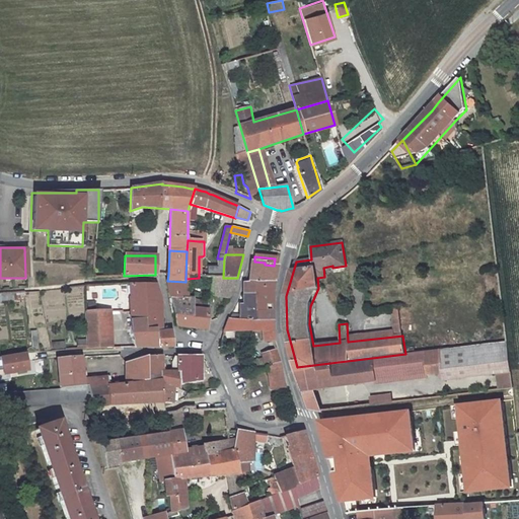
[(224,258),(217,258),(217,270),(209,270),(209,278),(217,278),(218,278),(223,278),(224,258)]
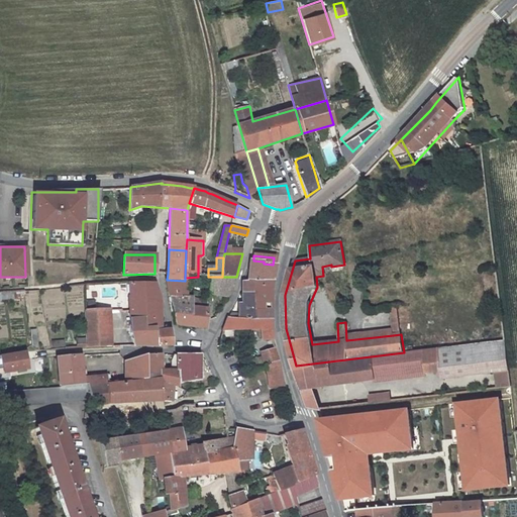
[(253,261),(250,261),(248,282),(242,282),(242,293),(253,293),(262,292),(264,280),(274,280),(277,266),(273,265),(264,264),(264,262),(253,261)]
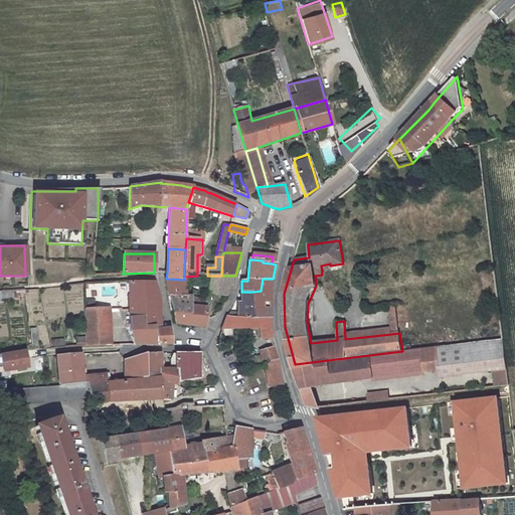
[(216,276),(214,288),(213,293),(223,295),(224,276),(221,276),(216,276)]
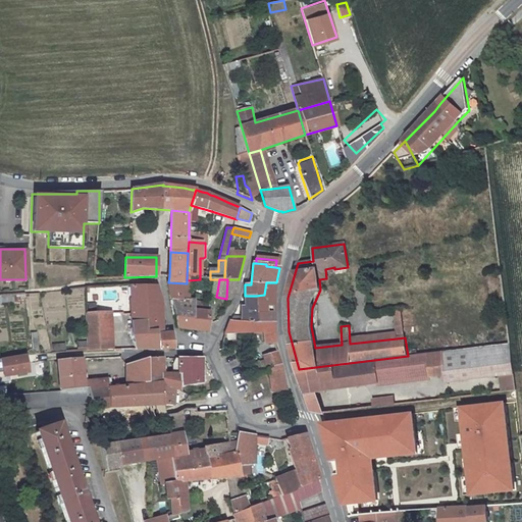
[(239,279),(227,279),(226,299),(229,300),(231,300),(236,292),(239,279)]
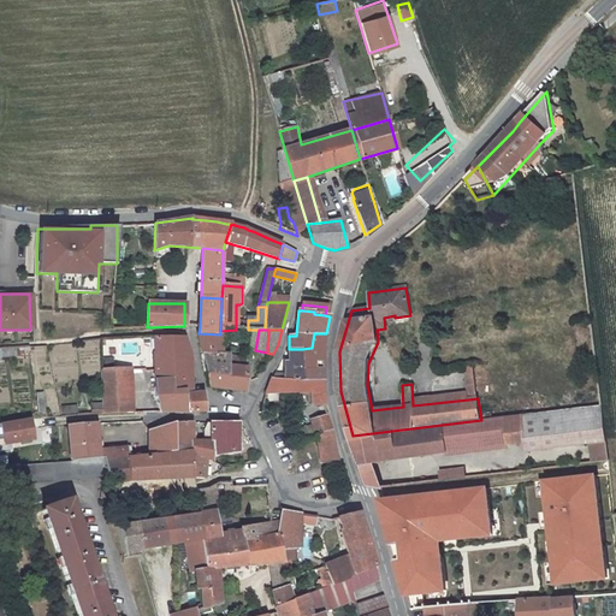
[(220,353),(220,343),(220,335),(199,333),(199,336),(208,388),(227,390),(230,355),(230,354),(220,353)]
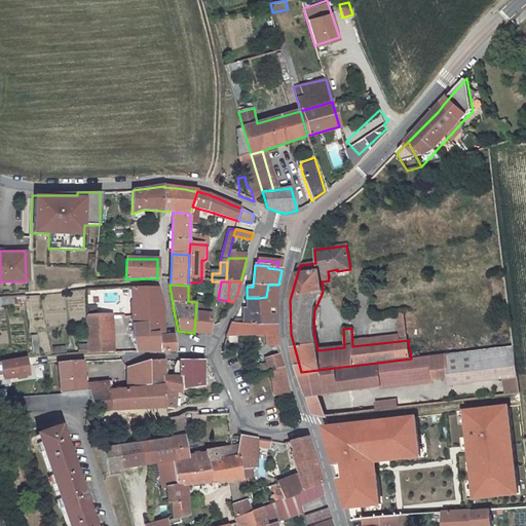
[(276,297),(278,285),(268,285),(266,297),(258,298),(261,314),(276,314),(276,297)]
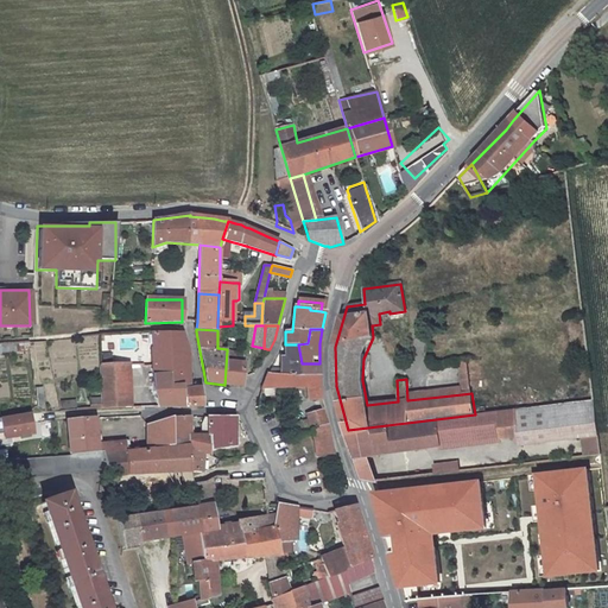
[(182,331),(150,333),(150,348),(153,347),(152,375),(153,390),(158,407),(184,407),(184,390),(183,387),(190,387),(189,372),(187,372),(184,358),(187,344),(182,331)]
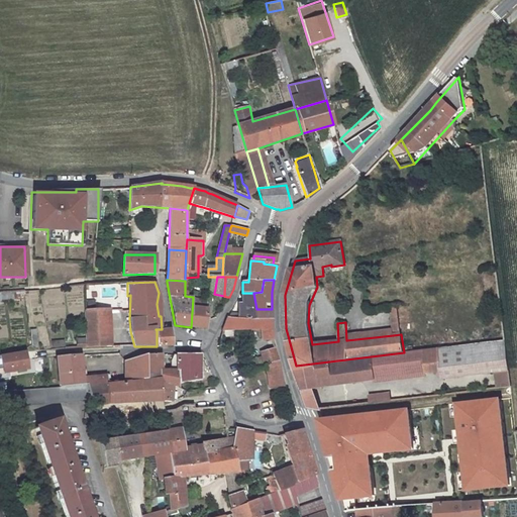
[(253,293),(242,293),(241,303),(239,303),(238,313),(229,313),(228,316),(249,319),(272,319),(272,309),(256,309),(253,293)]
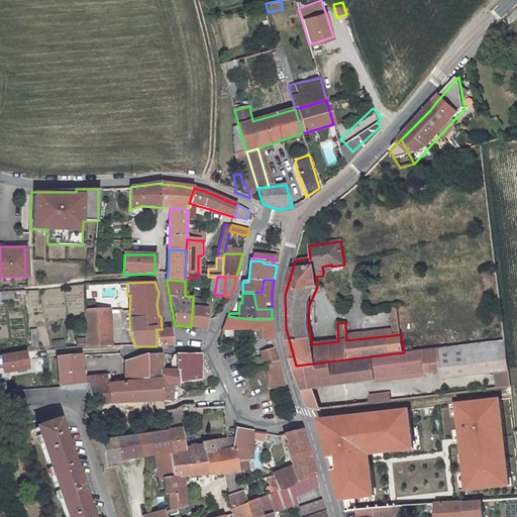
[(206,321),(207,309),(200,308),(200,300),(193,298),(191,327),(205,328),(206,321)]
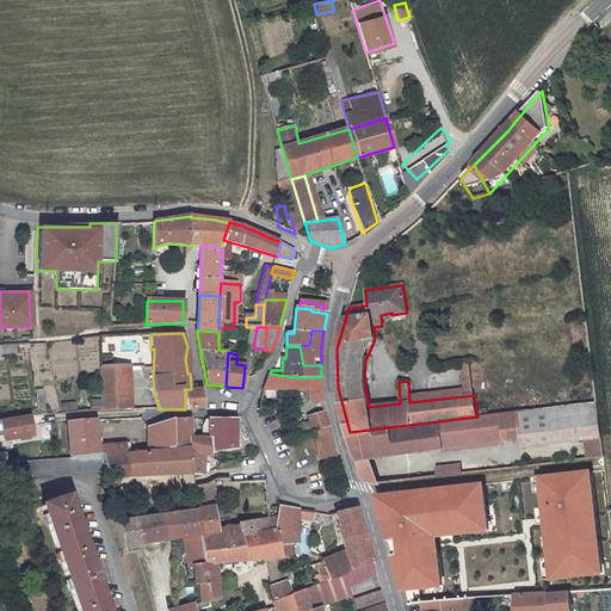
[(474,395),(470,363),(461,364),(464,396),(474,395)]
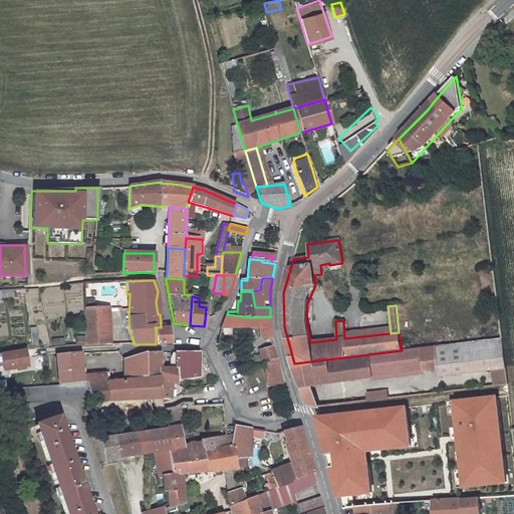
[(105,308),(83,309),(85,344),(107,344),(105,308)]
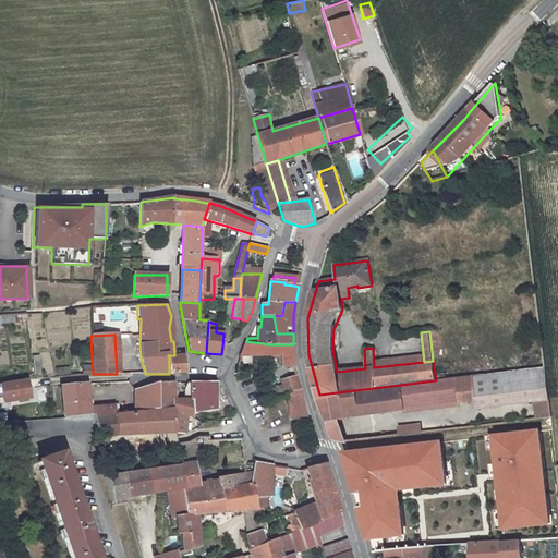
[(293,367),(293,344),(269,344),(246,341),(240,356),(281,356),(282,367),(293,367)]
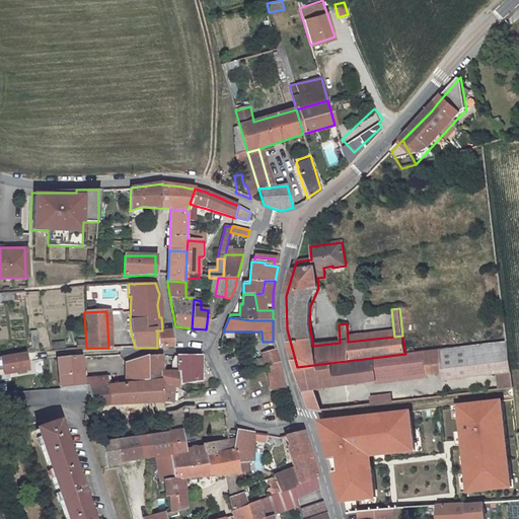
[(423,352),(440,350),(508,342),(506,325),(490,327),(421,336),(423,352)]
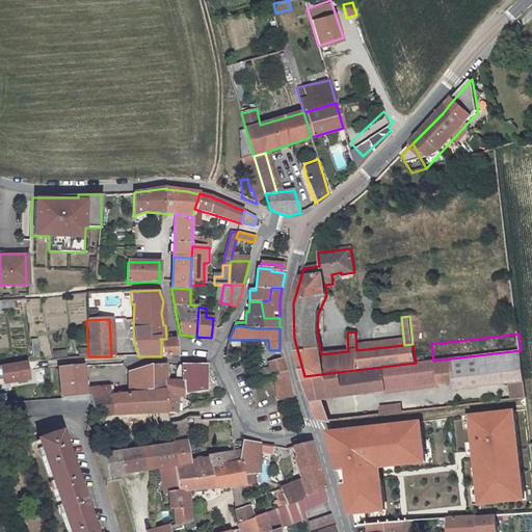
[(161,341),(161,356),(176,356),(174,340),(161,341)]
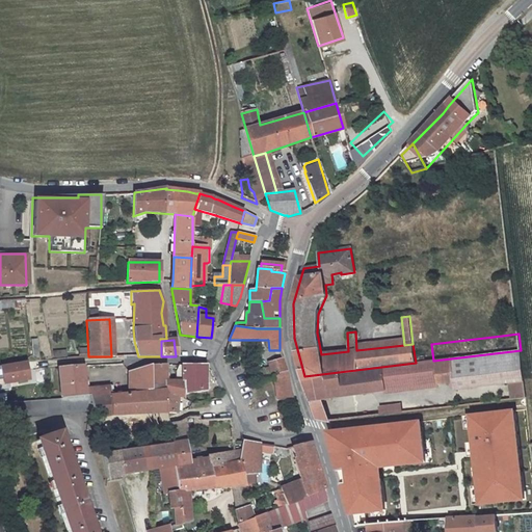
[(455,388),(510,381),(514,381),(513,373),(523,372),(521,350),(451,358),(454,382),(455,388)]
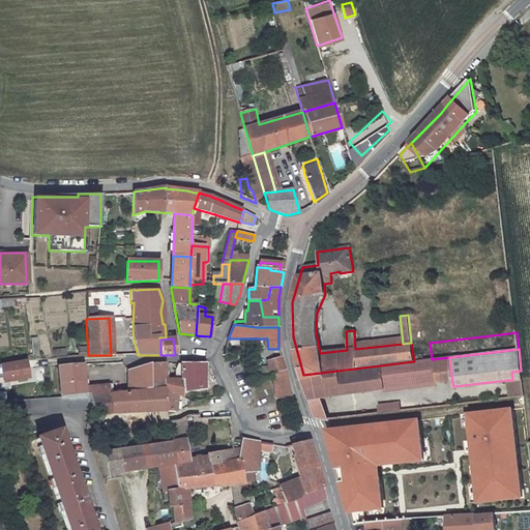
[(322,398),(452,381),(449,357),(432,359),(414,361),(303,375),(311,399),(322,398)]
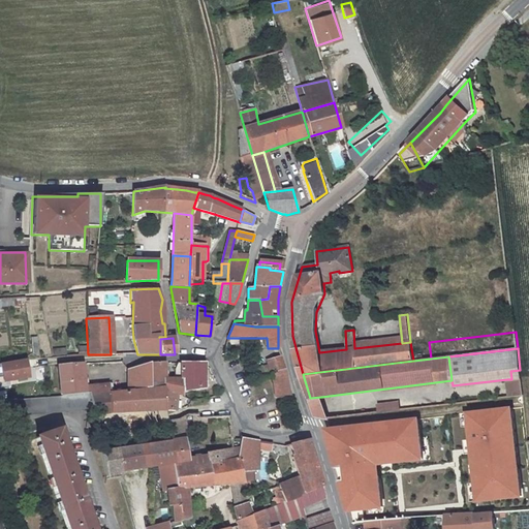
[(271,373),(284,370),(281,358),(267,362),(268,366),(247,369),(249,381),(271,377),(271,373)]
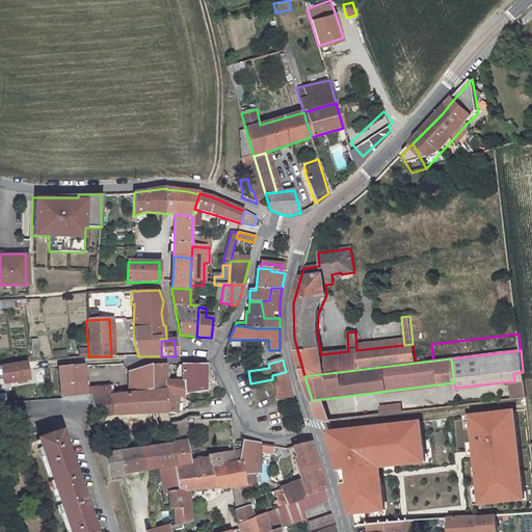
[(0,364),(0,382),(28,381),(27,362),(0,364)]
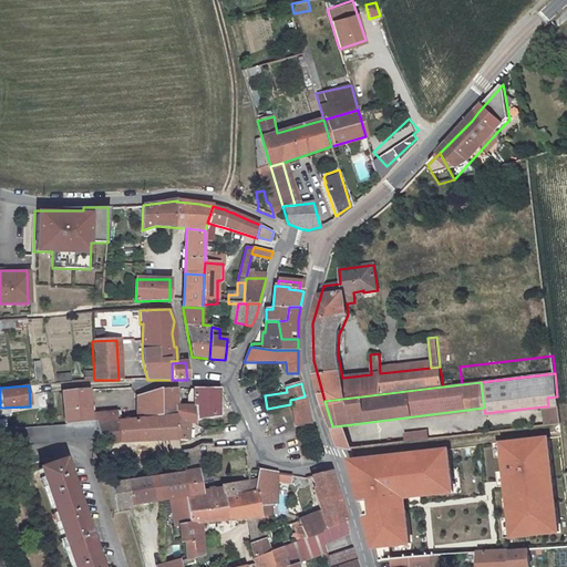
[(89,390),(62,392),(65,424),(68,424),(95,421),(95,423),(116,422),(116,413),(91,414),(89,390)]
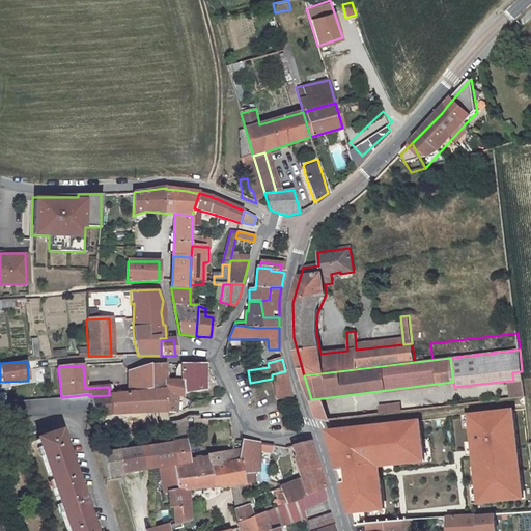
[(149,365),(133,369),(129,370),(128,394),(133,393),(134,391),(149,390),(149,365)]
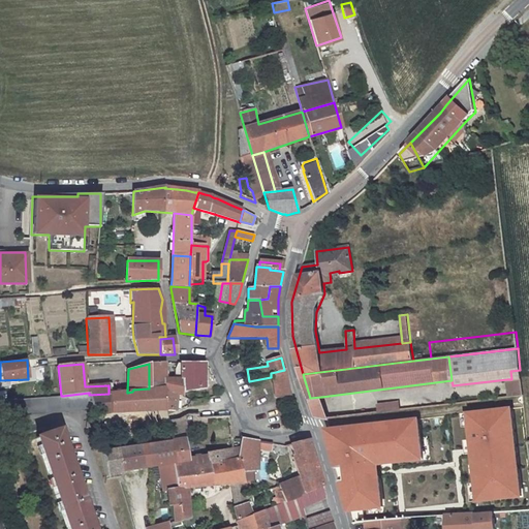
[(182,398),(182,392),(181,380),(175,379),(165,379),(164,364),(149,364),(149,389),(163,392),(176,396),(182,398)]
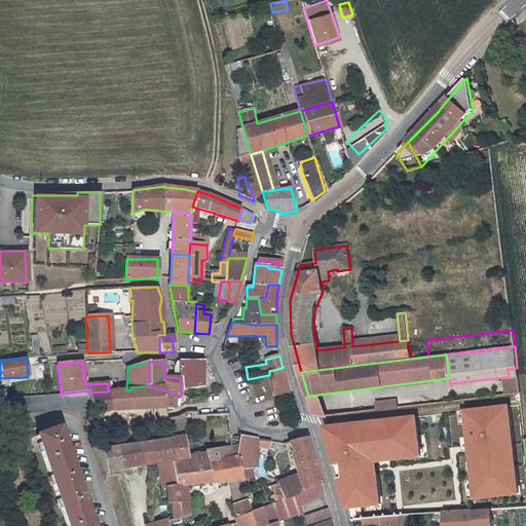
[(204,387),(204,366),(198,366),(197,364),(179,364),(180,378),(181,389),(199,387),(204,387)]
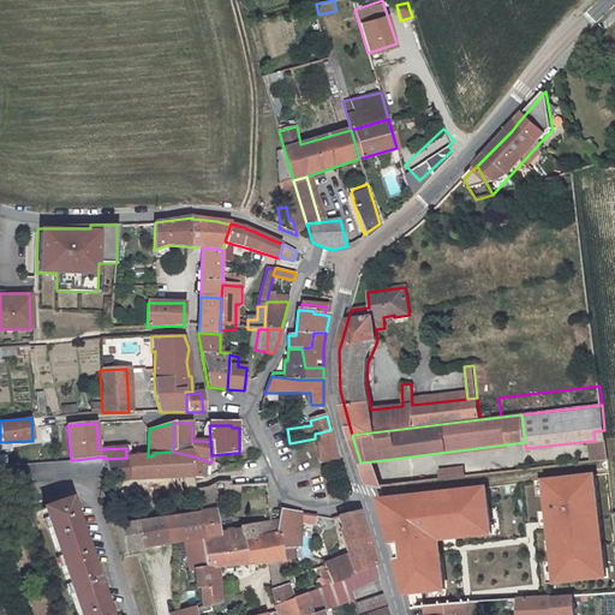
[(41,429),(41,441),(51,441),(51,429),(41,429)]
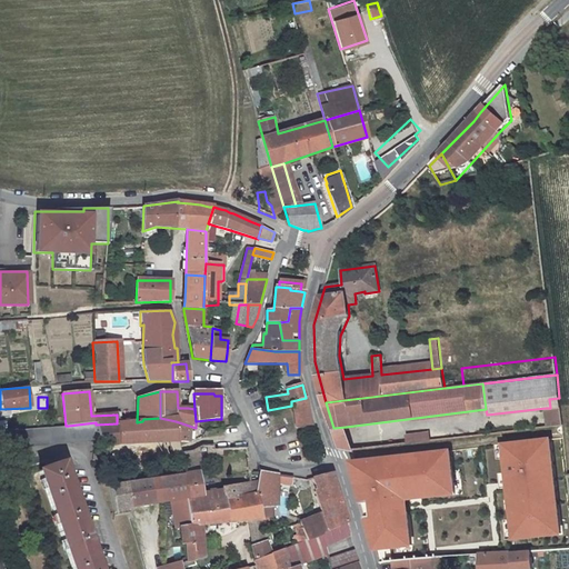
[(562,427),(560,408),(559,398),(549,399),(550,408),(546,408),(548,428),(562,427)]
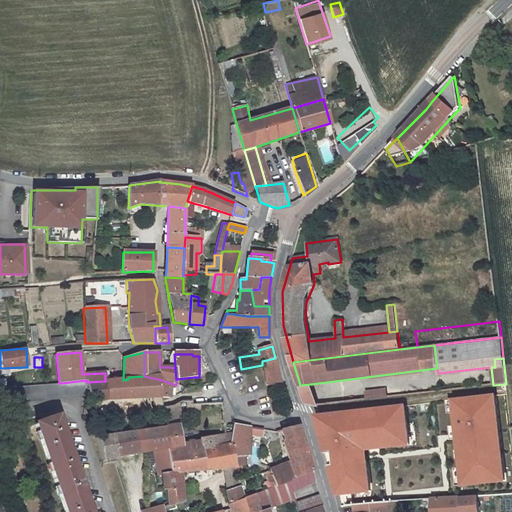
[(262,365),(265,383),(265,385),(281,384),(276,359),(262,363),(262,365)]
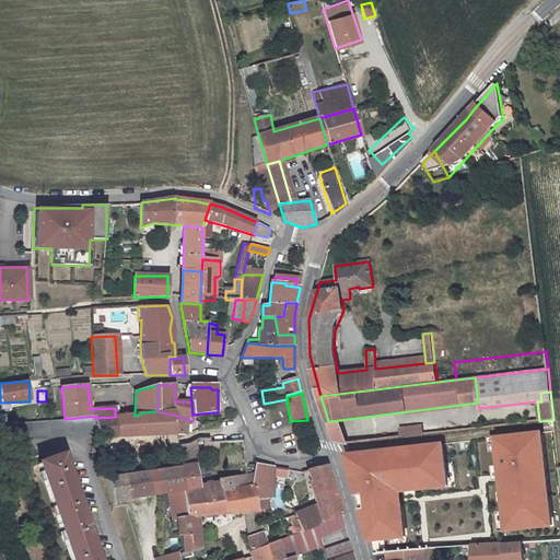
[(152,435),(162,454),(176,452),(175,446),(173,434),(173,415),(158,411),(141,412),(140,415),(135,416),(115,417),(94,418),(97,433),(98,439),(113,438),(152,435)]
